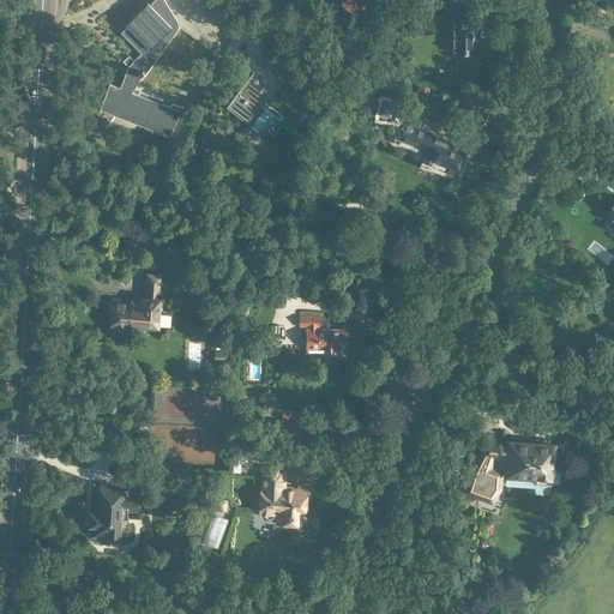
[(162,101),(161,100),(142,92),(140,92),(139,92),(138,94),(138,95),(131,92),(176,30),(176,29),(178,24),(176,19),(164,0),(152,0),(150,4),(146,1),(125,23),(127,26),(120,31),(140,53),(133,60),(128,55),(122,61),(127,66),(120,88),(109,84),(100,109),(169,137),(170,137),(176,118),(179,119),(181,118),(182,118),(184,110),(184,109),(182,108),(174,106),(173,106),(172,106),(170,106),(170,108),(162,104),(162,102),(162,101)]
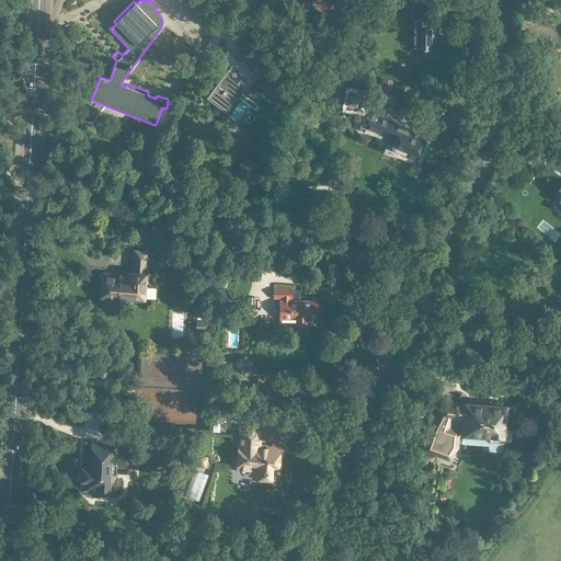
[(412,7),(411,18),(410,18),(410,26),(413,26),(412,48),(436,48),(436,26),(428,26),(428,18),(420,18),(420,7),(421,7),(421,0),(404,0),(404,7),(412,7)]
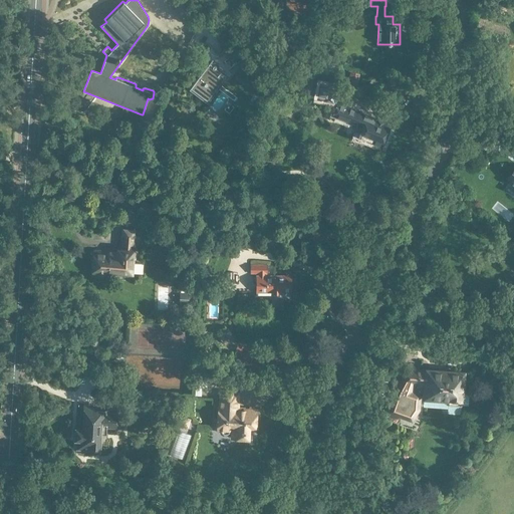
[(189,88),(207,102),(230,72),(227,69),(236,62),(226,48),(217,55),(209,45),(200,56),(209,62),(189,88)]
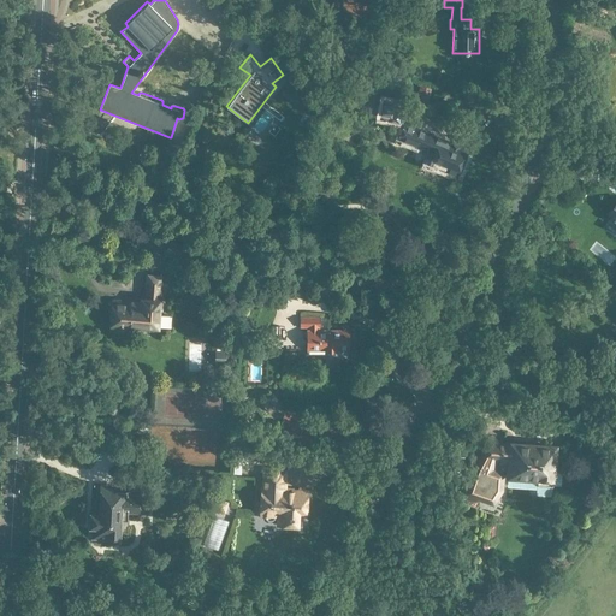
[(415,100),(426,104),(431,88),(420,84),(415,100)]
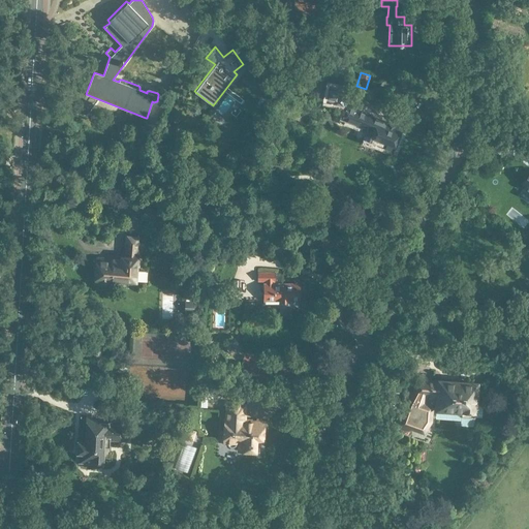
[(248,78),(245,83),(249,87),(253,82),(248,78)]
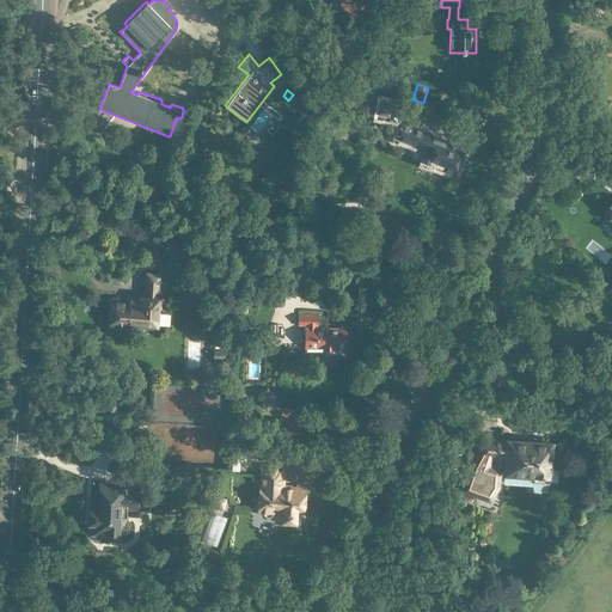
[(392,138),(415,147),(411,157),(411,159),(412,161),(415,161),(417,161),(420,160),(420,159),(428,163),(430,158),(444,164),(441,170),(454,175),(465,148),(458,146),(459,145),(450,140),(448,141),(422,130),(401,122),(405,103),(383,98),(379,115),(385,117),(395,120),(393,124),(392,129),(392,133),(392,138)]
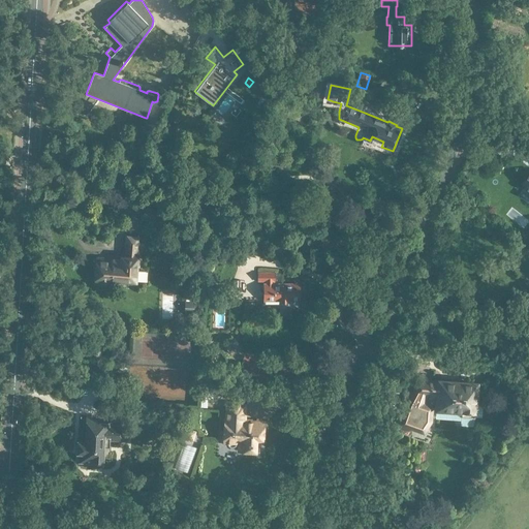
[(167,217),(153,209),(146,206),(139,218),(162,228),(167,217)]
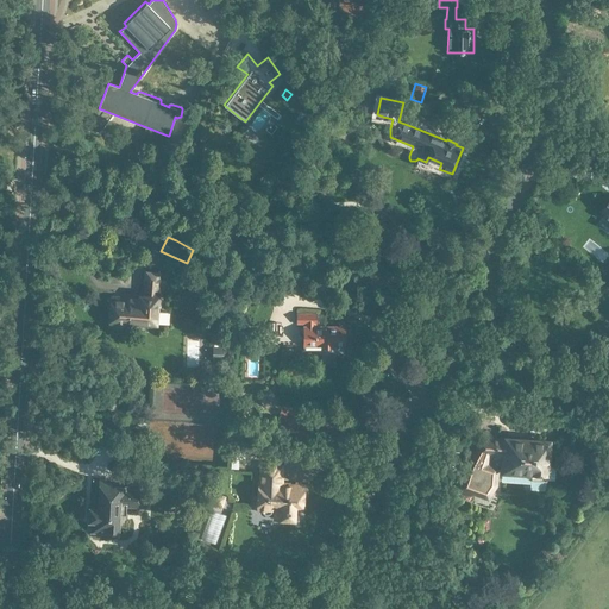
[(165,324),(167,312),(157,311),(161,274),(146,272),(144,295),(139,294),(139,299),(113,297),(111,326),(129,327),(130,322),(157,324),(165,324)]
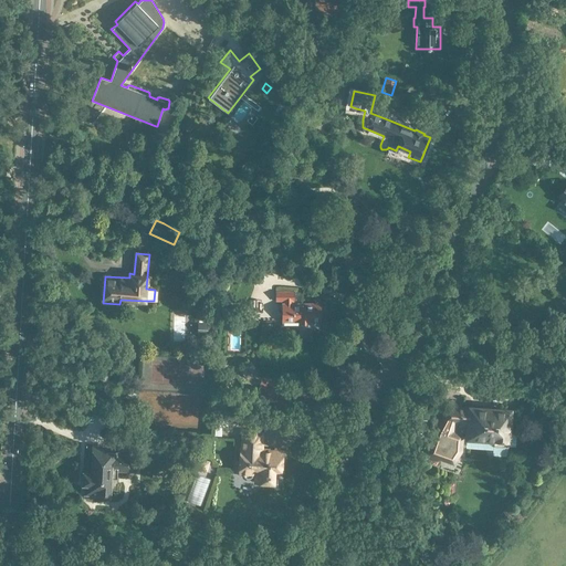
[(310,322),(321,322),(321,304),(293,304),(293,301),(295,301),(294,292),(276,292),(276,301),(284,301),(284,304),(282,304),(282,322),(300,322),(300,323),(308,323),(310,322)]
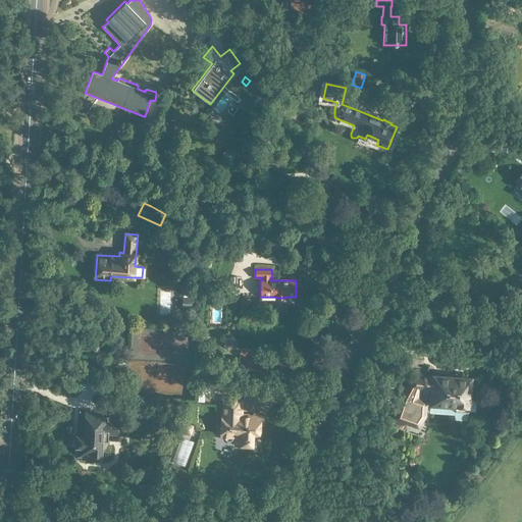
[(220,338),(226,346),(236,338),(229,331),(220,338)]
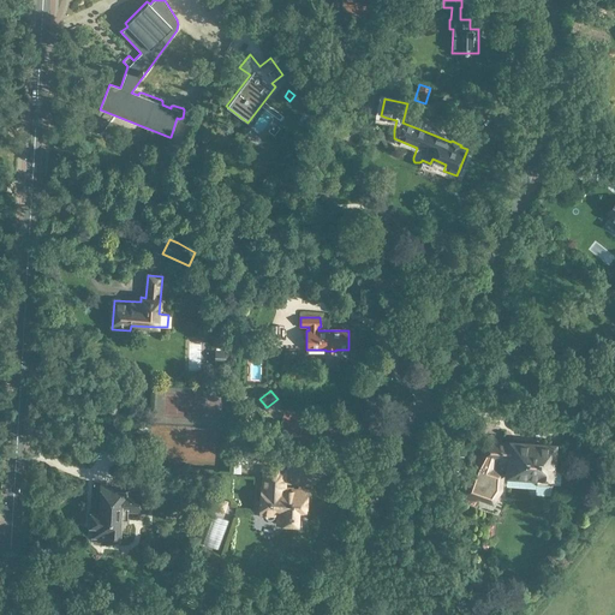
[(94,431),(105,433),(106,423),(94,422),(94,431)]
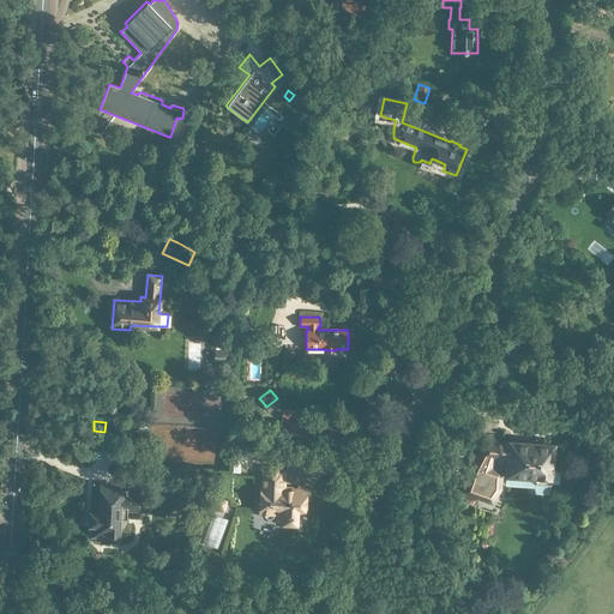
[(481,439),(480,455),(474,453),(461,494),(476,500),(477,498),(492,504),(501,489),(501,476),(505,476),(505,479),(510,479),(510,477),(535,479),(535,491),(549,491),(551,482),(558,482),(559,471),(552,471),(553,447),(539,446),(540,444),(481,439)]
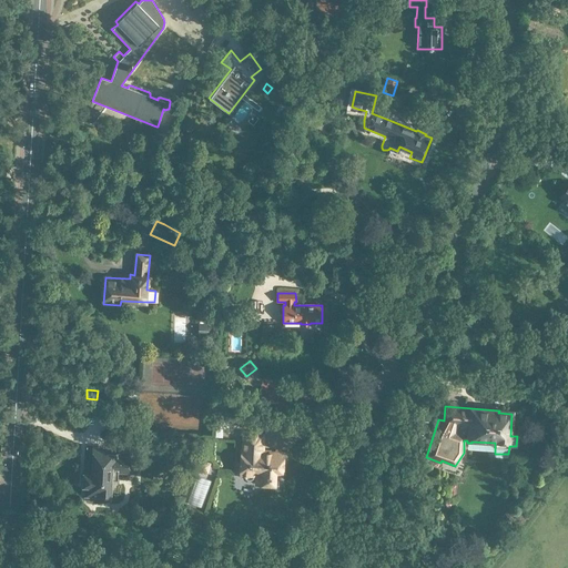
[(256,484),(279,485),(280,464),(282,464),(282,465),(283,454),(261,453),(262,435),(244,434),(243,452),(241,452),(241,463),(244,463),(243,475),(244,477),(245,478),(247,479),(250,479),(252,479),(252,478),(253,477),(254,476),(254,475),(257,475),(256,484)]
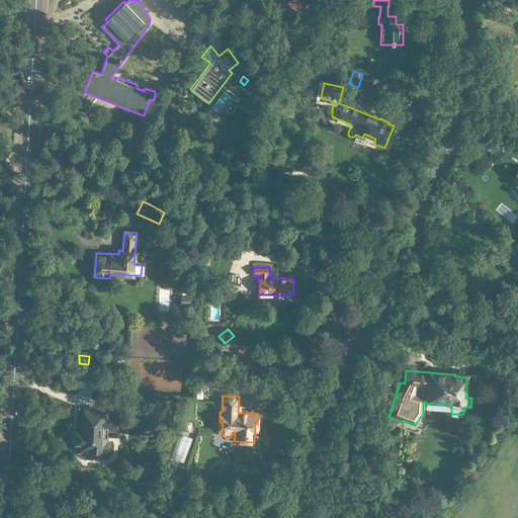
[(107,430),(122,431),(122,418),(106,417),(106,415),(96,414),(96,409),(86,409),(84,432),(77,432),(76,443),(79,443),(78,452),(91,452),(91,453),(92,455),(98,455),(100,453),(101,438),(107,438),(107,430)]
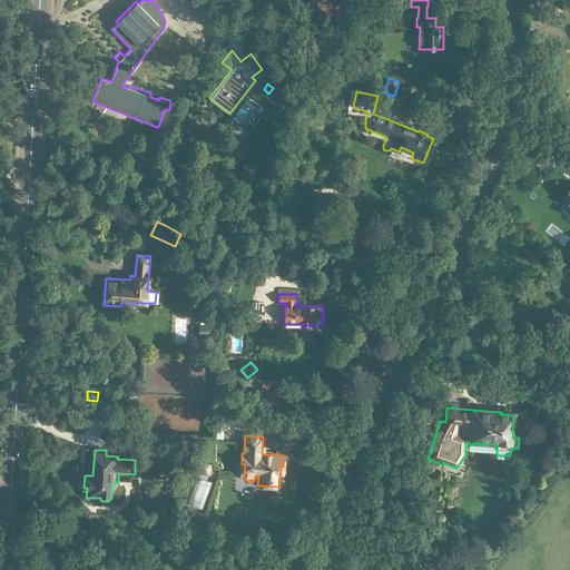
[(199,461),(195,472),(206,477),(210,464),(199,461)]
